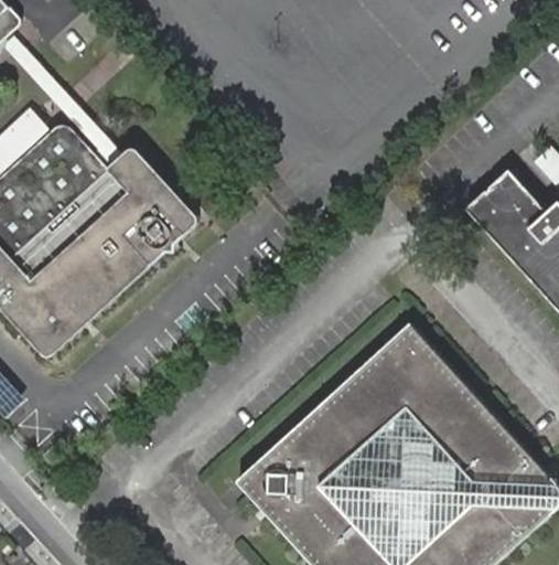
[(20,21),(0,0),(0,39),(7,33),(20,21)]
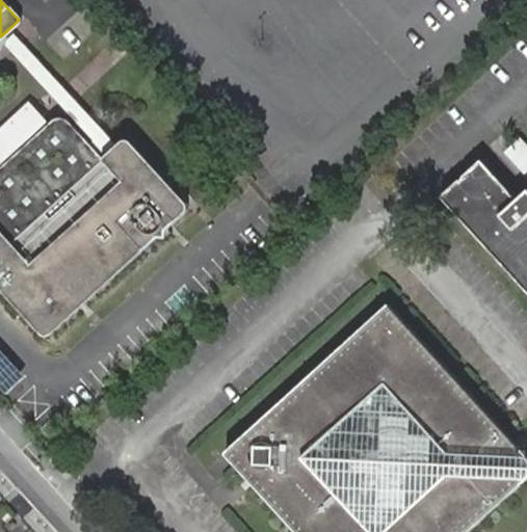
[(69,101),(6,31),(0,36),(0,50),(56,112),(69,101)]
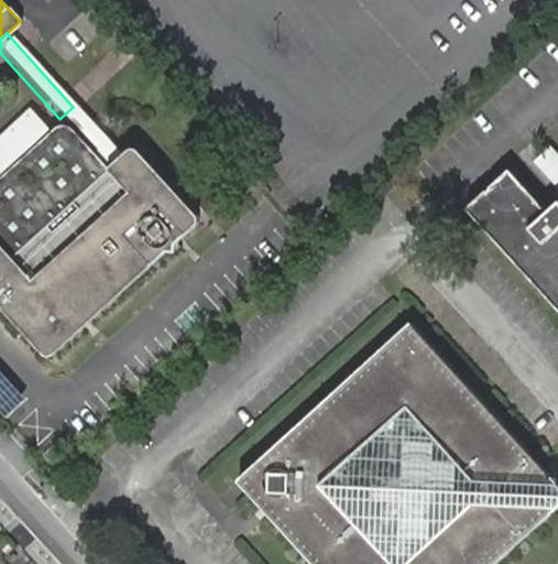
[(117,154),(73,107),(59,119),(104,167),(117,154)]
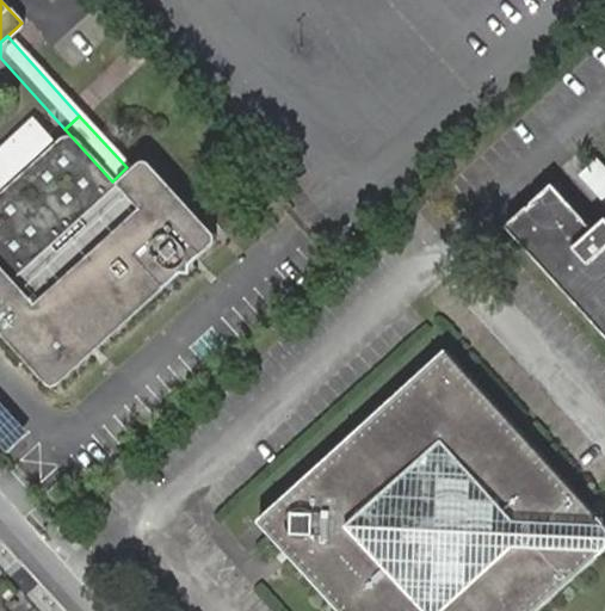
[(0,335),(49,389),(215,238),(140,155),(127,167),(112,181),(65,129),(0,187),(0,335)]
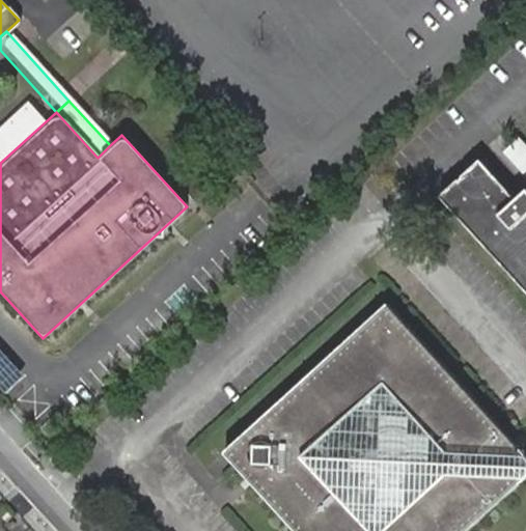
[(525,148),(517,139),(503,151),(525,176),(525,148)]
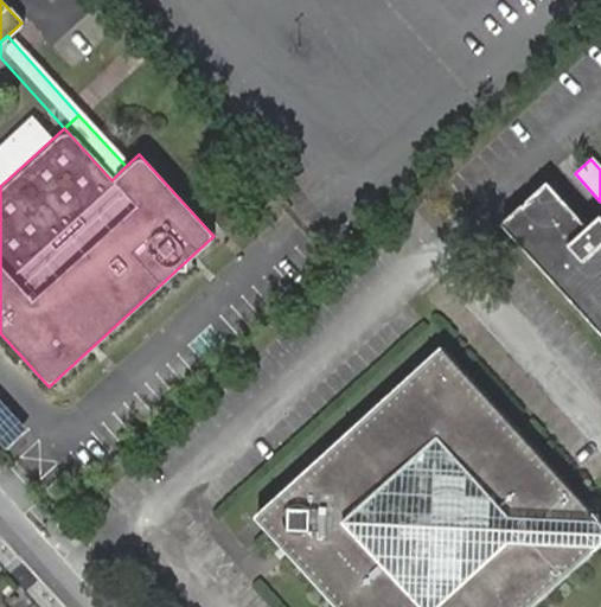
[(587,227),(544,181),(499,223),(600,334),(600,216),(600,215),(587,227)]
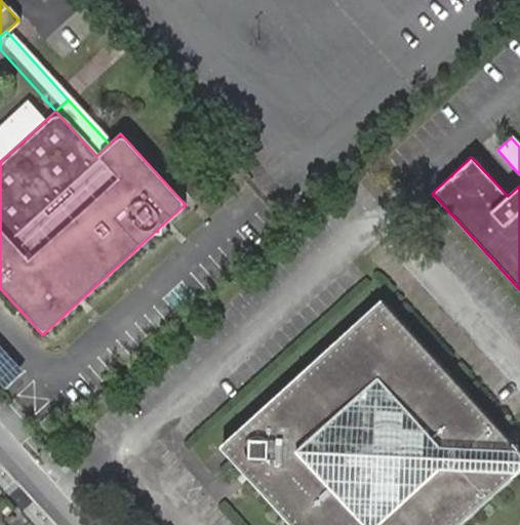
[(519,452),(380,298),(217,447),(287,524),(457,524),(519,469),(519,452)]
